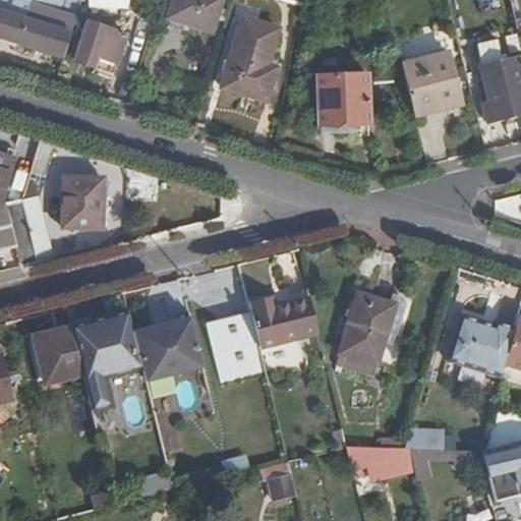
[(72,34),(81,0),(0,0),(0,37),(65,57),(72,34)]
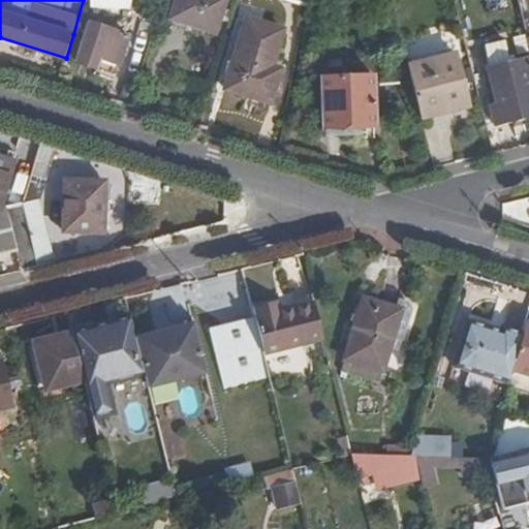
[(227,0),(179,0),(175,16),(196,22),(219,28),(227,0)]
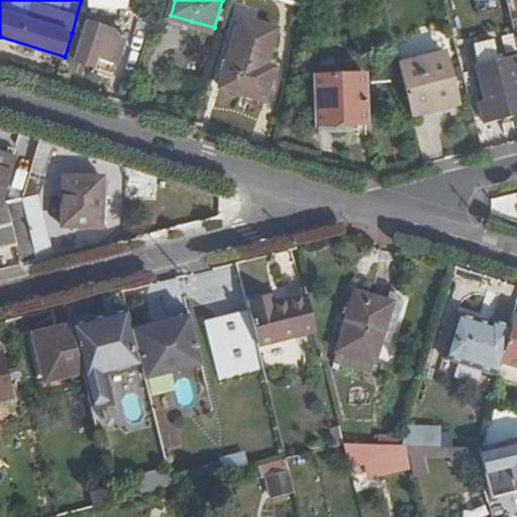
[(192,21),(171,15),(169,23),(190,29),(192,21)]
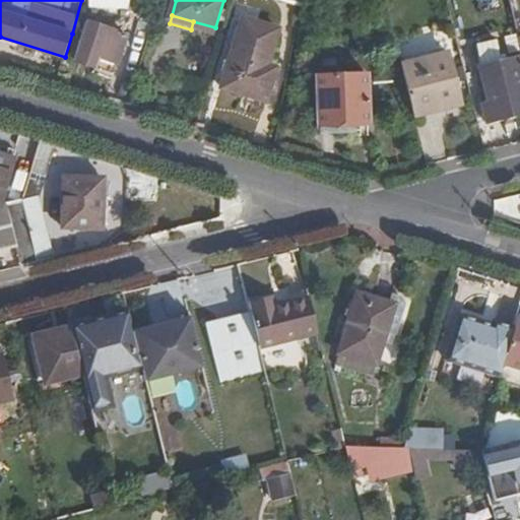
[(224,89),(243,93),(245,88),(270,95),(278,68),(271,65),(281,28),(247,16),(224,89)]
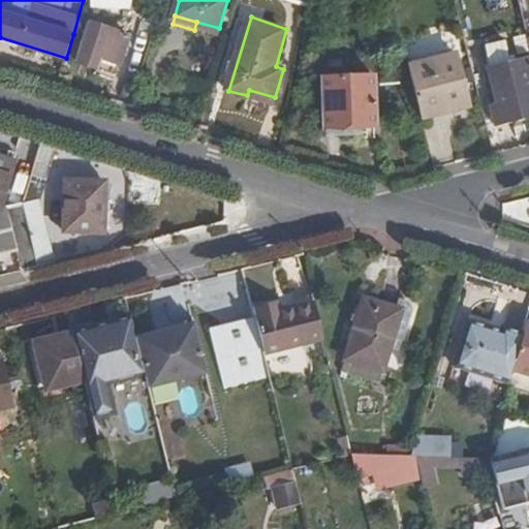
[(124,66),(133,35),(90,21),(78,60),(101,68),(104,60),(124,66)]
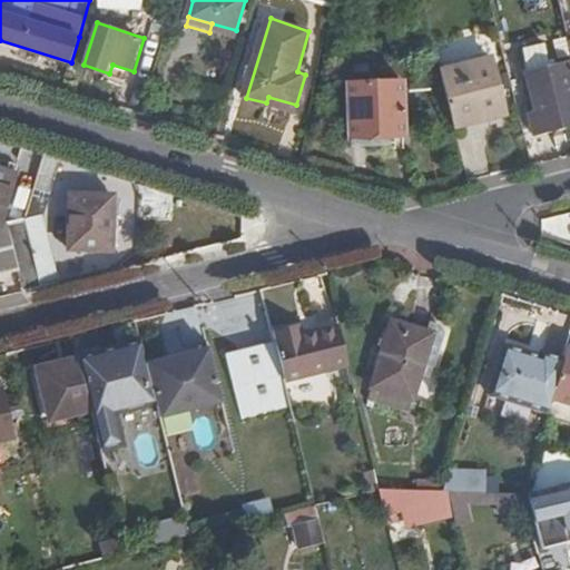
[(441,66),(455,124),(484,117),(483,108),(505,102),(493,53),(441,66)]
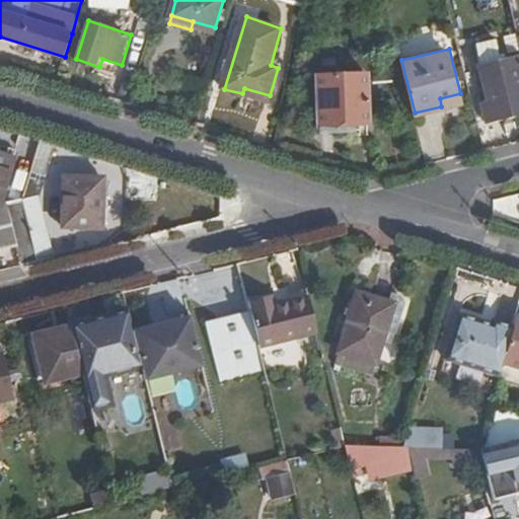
[(518,116),(518,56),(478,67),(487,100),(480,102),(486,125),(518,116)]
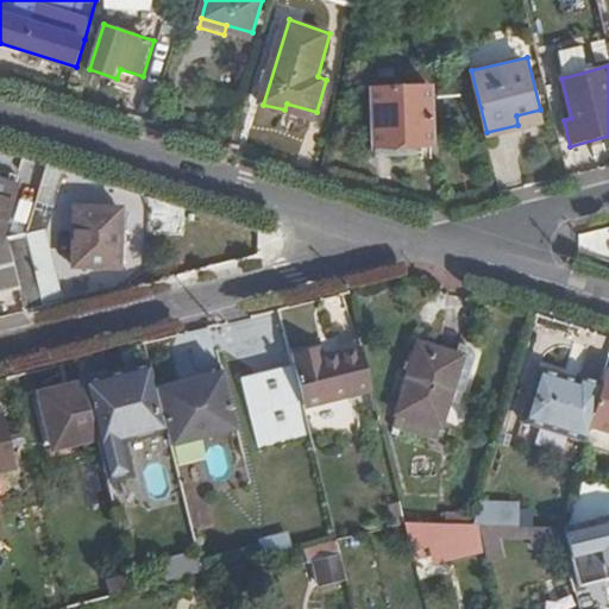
[(143,76),(120,69),(117,79),(140,87),(143,76)]
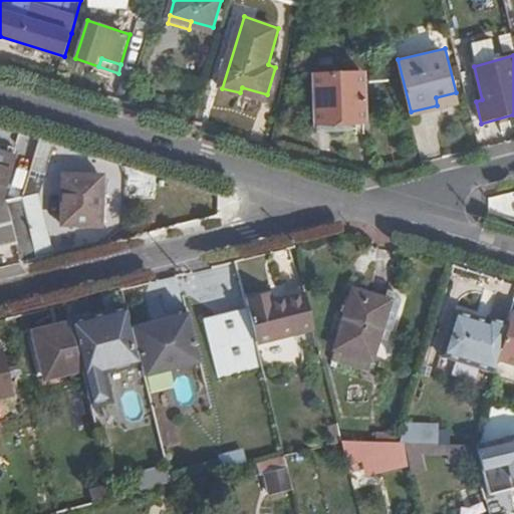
[(344,72),(343,64),(337,58),(327,58),(321,65),(322,73),(344,72)]
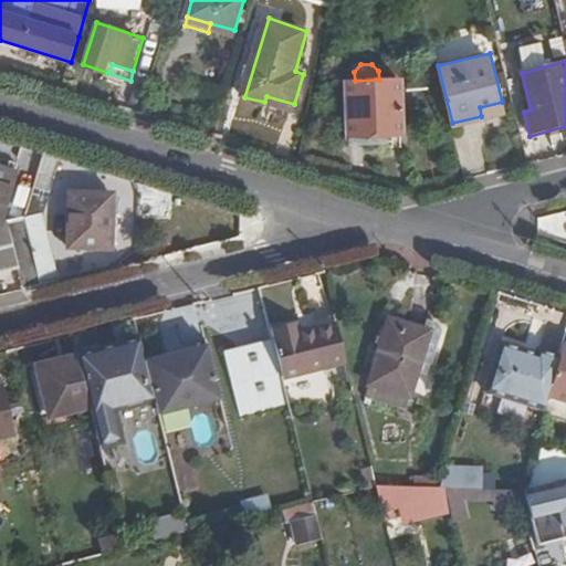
[(405,133),(401,79),(379,80),(355,81),(350,81),(352,135),(354,135),(389,134),(405,133)]
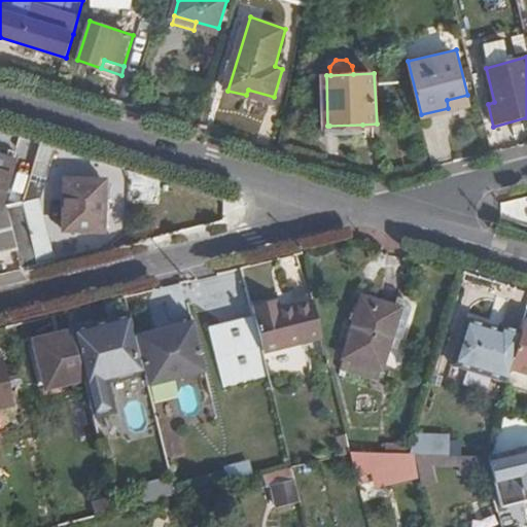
[(248,90),(246,95),(272,103),(274,97),(248,90)]
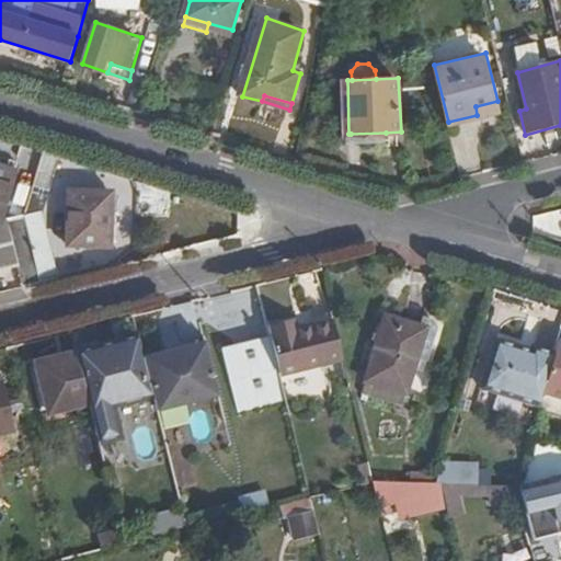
[(476,106),(477,115),(500,110),(497,101),(476,106)]
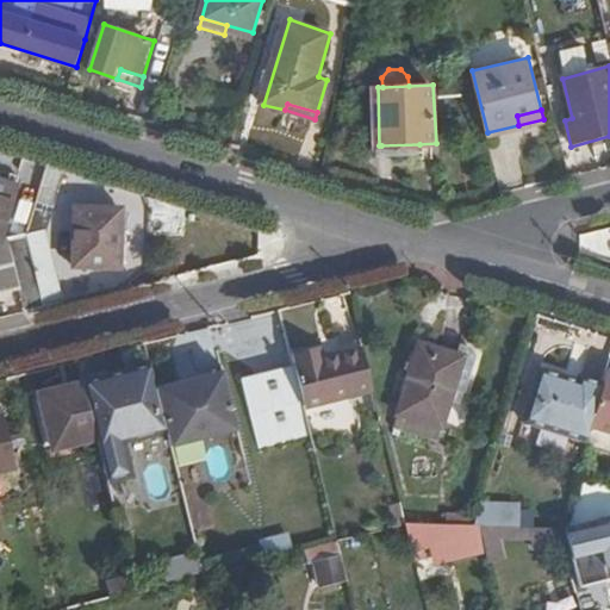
[(421,153),(419,144),(381,145),(383,154),(421,153)]
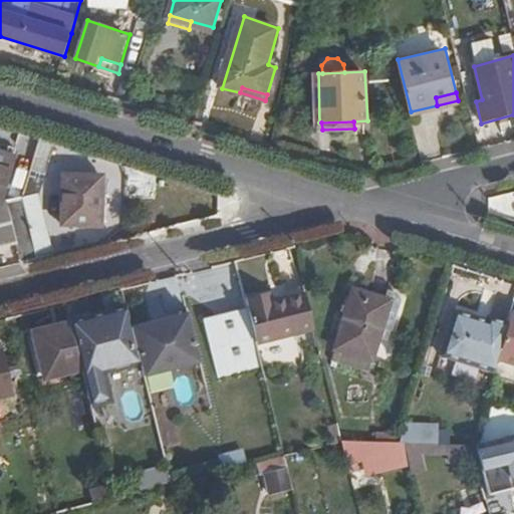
[(54,142),(40,138),(30,171),(45,176),(54,142)]
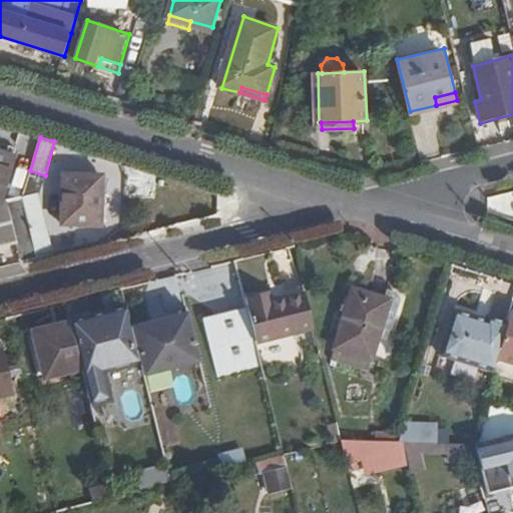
[(0,245),(17,241),(21,262),(36,258),(28,224),(13,227),(9,209),(23,205),(22,197),(8,203),(1,198),(7,179),(19,183),(31,146),(15,140),(13,147),(0,142),(0,245)]
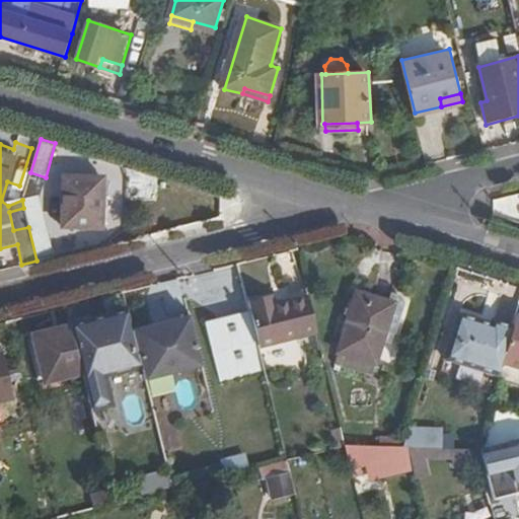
[(46,177),(30,172),(22,200),(39,198),(46,177)]
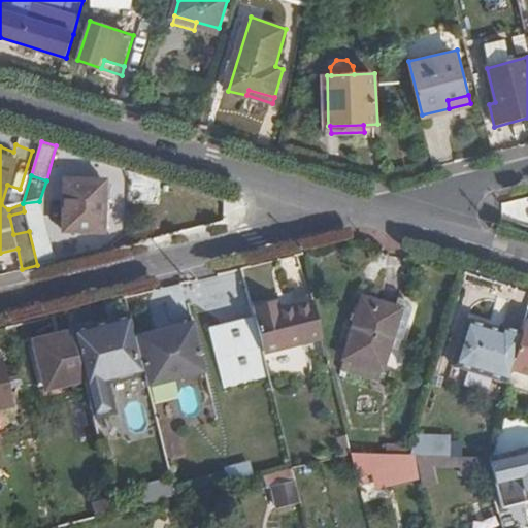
[(103,180),(63,177),(61,229),(102,229),(103,180)]
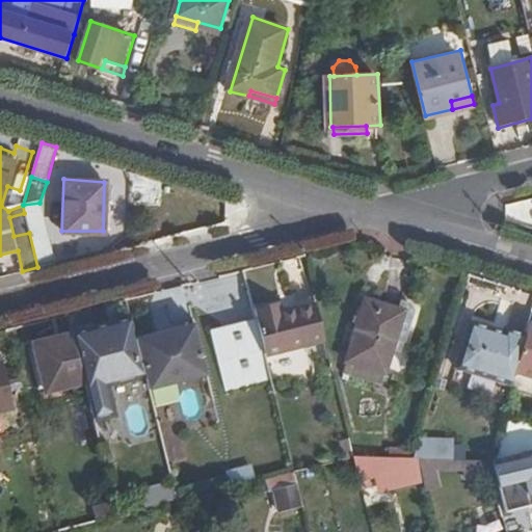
[(40,203),(23,205),(24,213),(29,233),(37,267),(54,263),(40,203)]
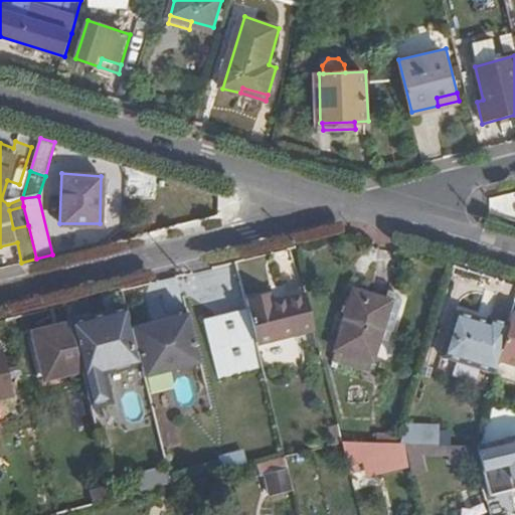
[(28,225),(23,206),(9,210),(13,228),(28,225)]
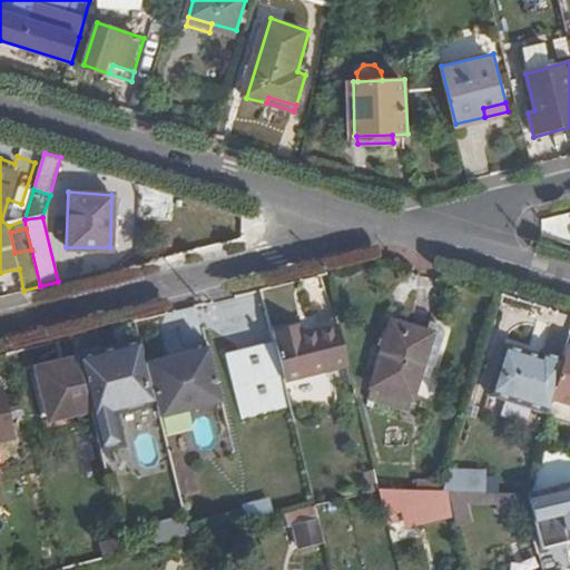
[(233,328),(236,341),(272,333),(269,320),(233,328)]
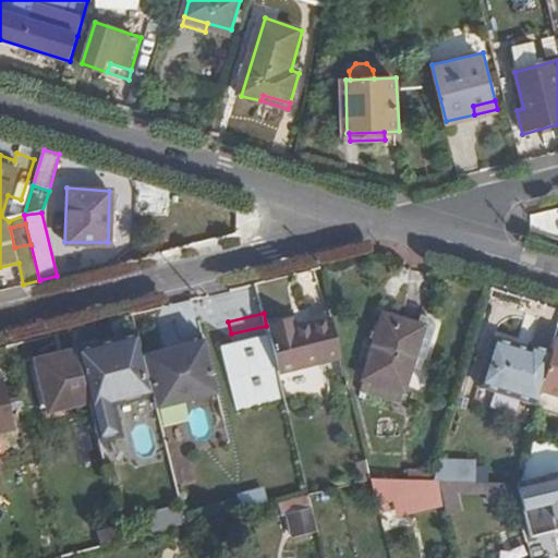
[(416,325),(383,314),(363,378),(402,391),(409,370),(417,373),(431,330),(427,318),(419,316),(416,325)]
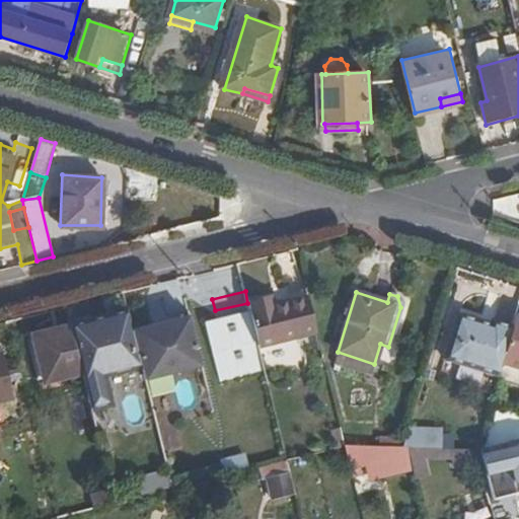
[(307,295),(278,303),(252,327),(257,347),(316,332),(307,295)]
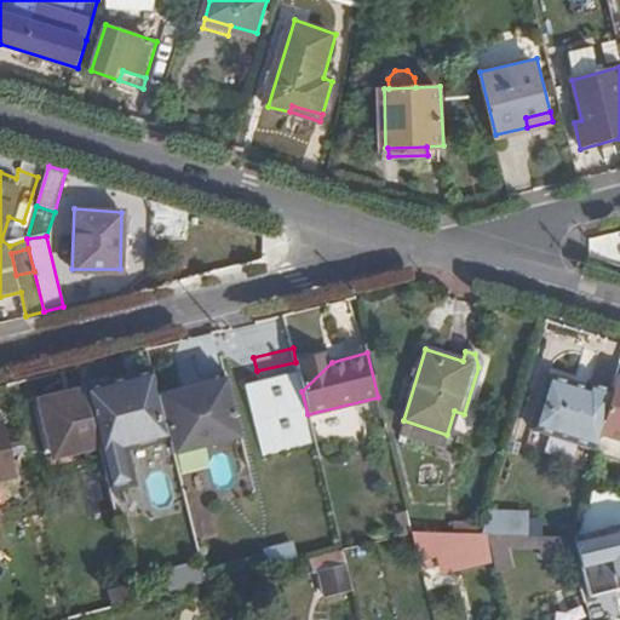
[(162,395),(156,373),(85,389),(98,445),(110,489),(133,483),(124,446),(171,434),(162,395)]
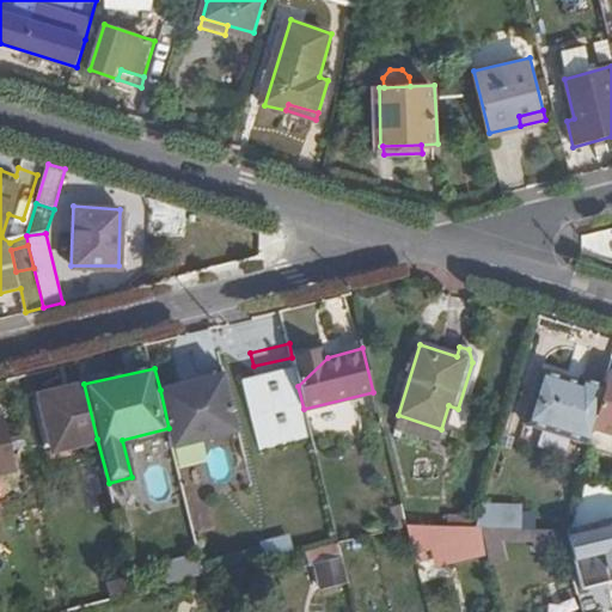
[(586,442),(603,384),(577,378),(576,385),(562,380),(563,378),(538,371),(522,423),(586,442)]
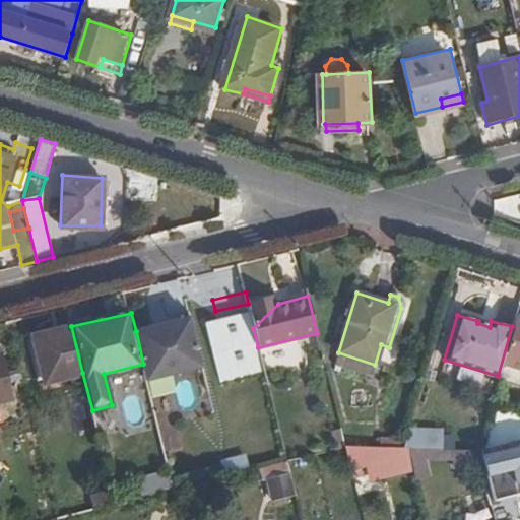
[(205,364),(193,316),(174,321),(173,320),(171,321),(172,324),(158,327),(157,324),(155,325),(156,326),(136,331),(143,364),(147,378),(205,364)]
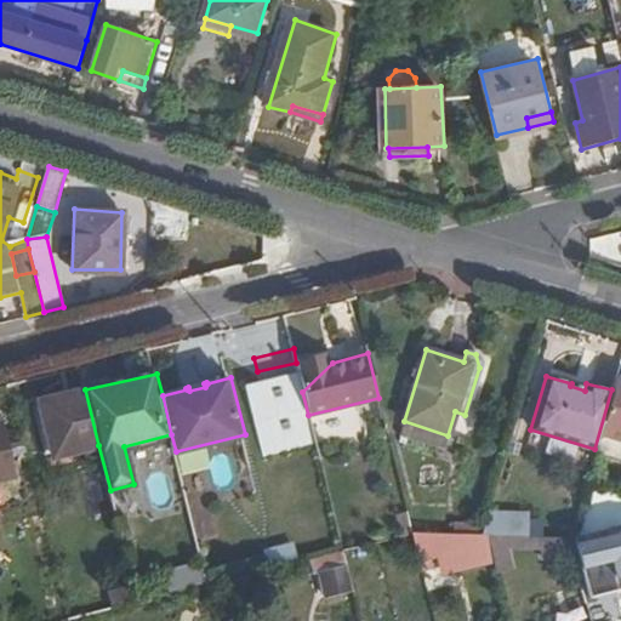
[(571,383),(570,386),(585,391),(586,383),(573,379),(571,383)]
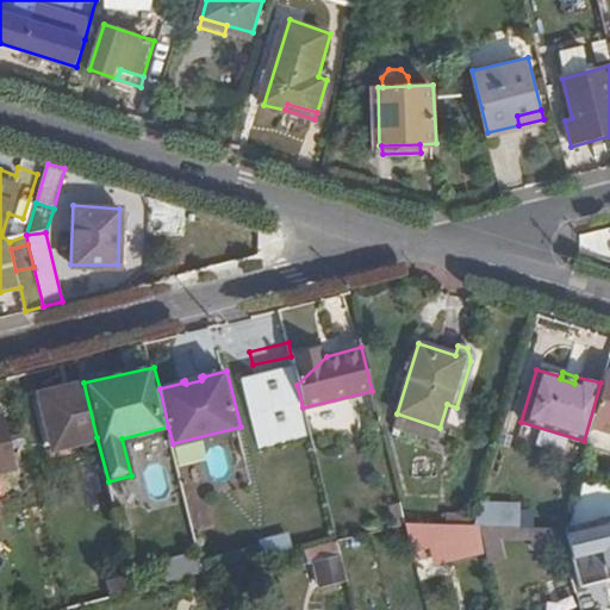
[(97,437),(83,383),(39,393),(51,447),(97,437)]
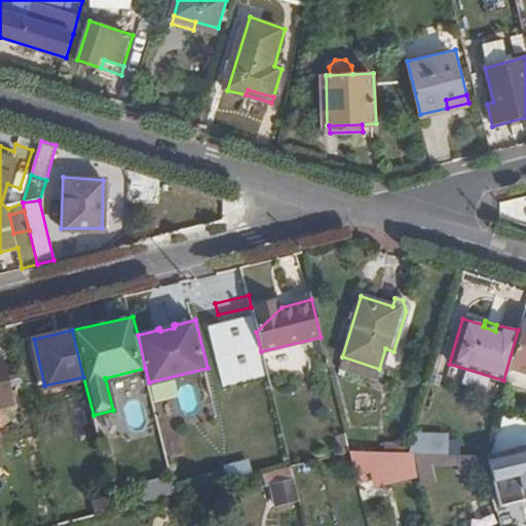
[(2,355),(0,355),(0,403),(11,401),(2,355)]
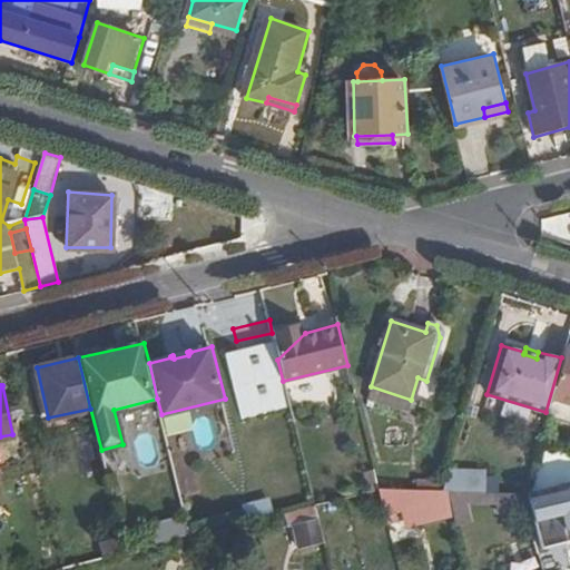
[(80,465),(99,462),(92,428),(74,432),(80,465)]
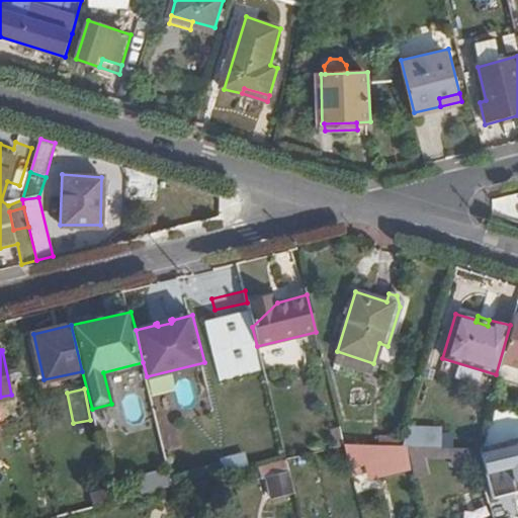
[(344,443),(341,443),(349,476),(359,472),(357,464),(366,459),(369,470),(371,479),(409,468),(403,445),(401,445),(344,443)]
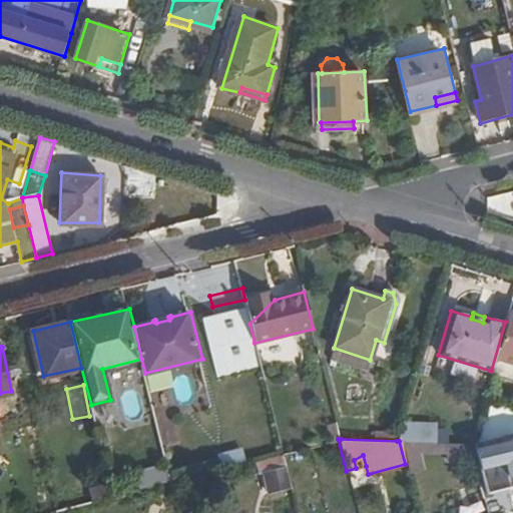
[(512,475),(512,440),(479,449),(483,468),(507,463),(510,476),(512,475)]
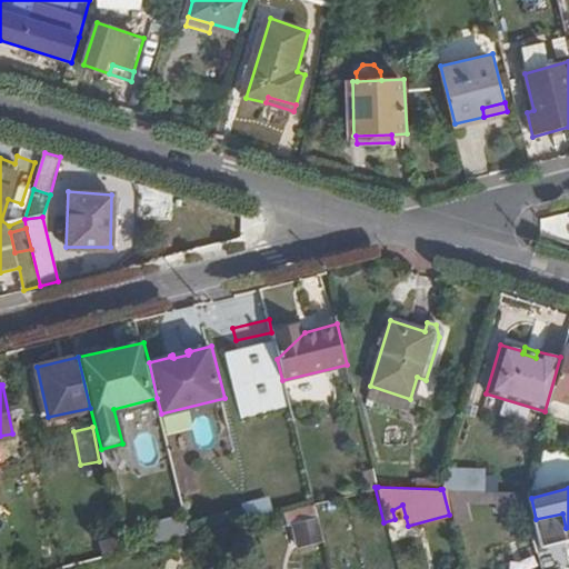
[(466,490),(446,489),(457,531),(475,527),(466,490)]
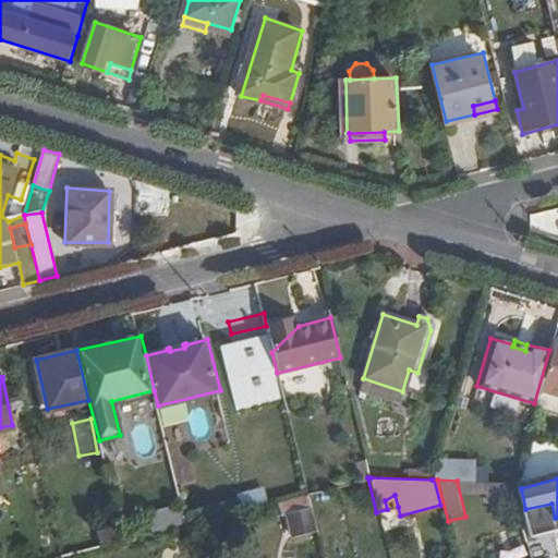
[(316,528),(311,507),(286,512),(292,534),(316,528)]
